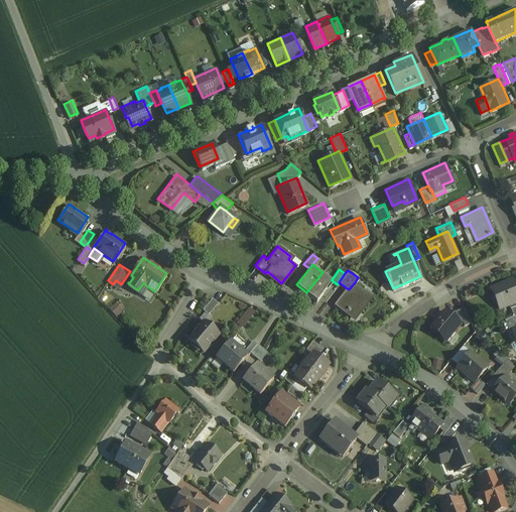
[(323,272),(306,292),(316,299),(332,280),(332,279),(323,272)]
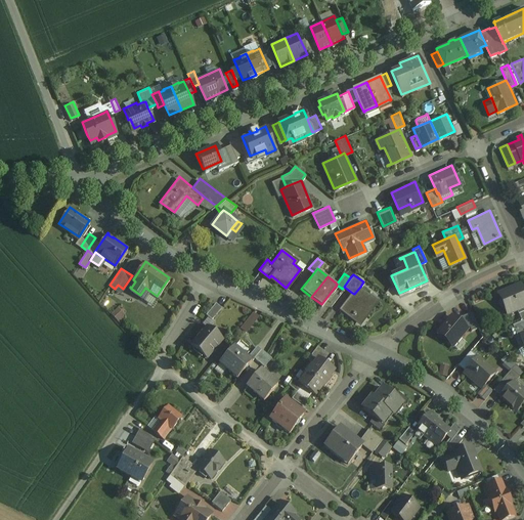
[(523,291),(520,282),(510,286),(510,287),(498,292),(500,297),(499,297),(498,300),(499,303),(503,304),(504,303),(507,311),(520,306),(519,305),(523,303),(523,291)]
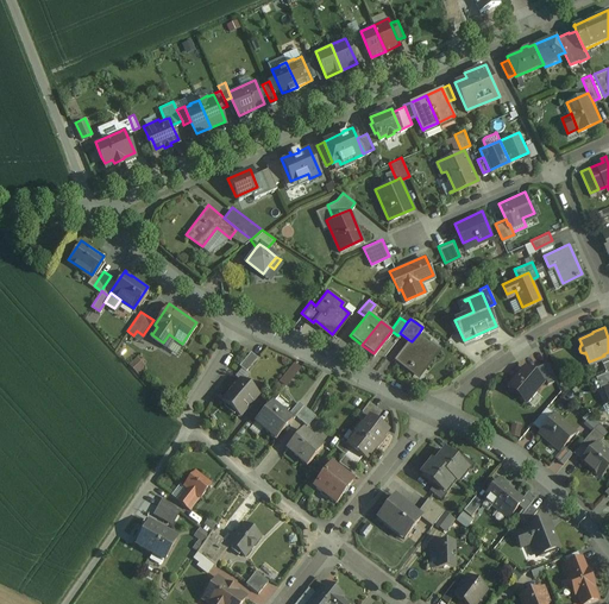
[(419,333),(412,341),(409,340),(395,357),(408,367),(410,364),(418,370),(422,363),(426,365),(439,348),(419,333)]
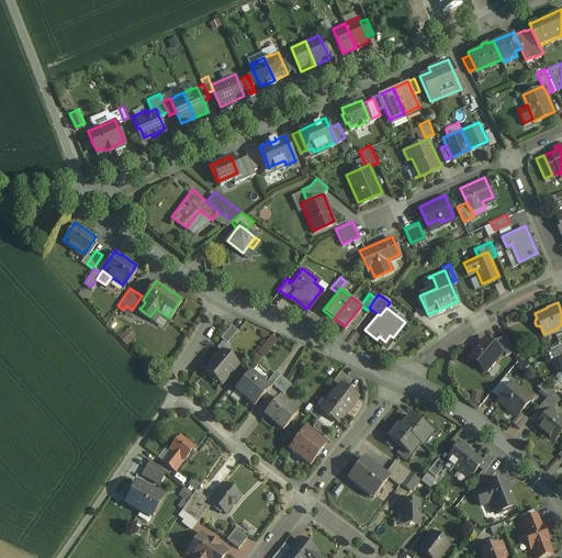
[(232,323),(221,335),(226,341),(237,327),(232,323)]
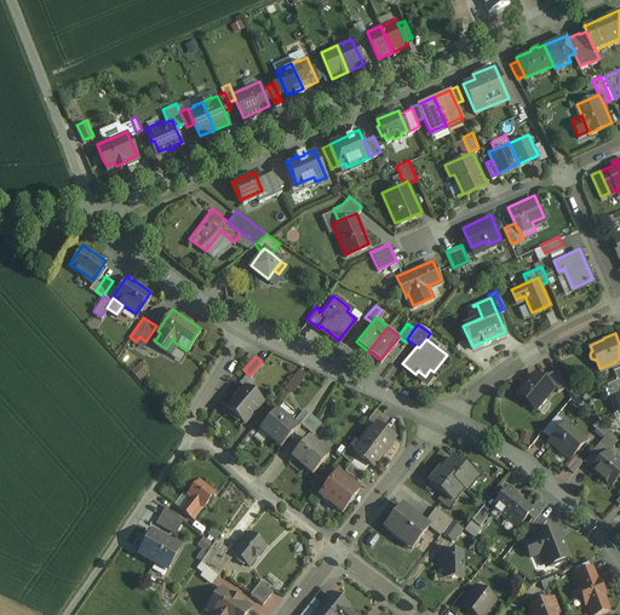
[(142,379),(148,372),(137,360),(130,367),(142,379)]
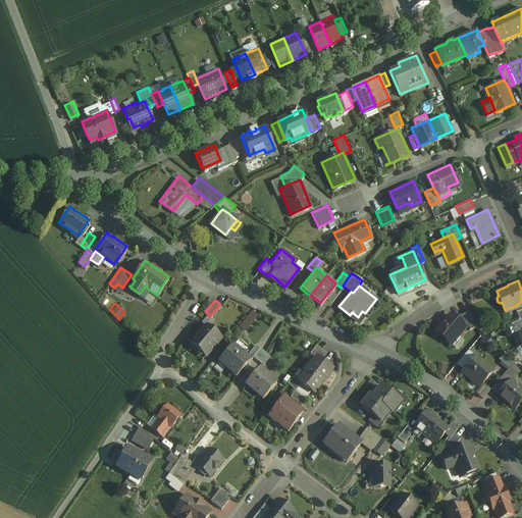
[(251,308),(238,323),(244,327),(256,312),(251,308)]
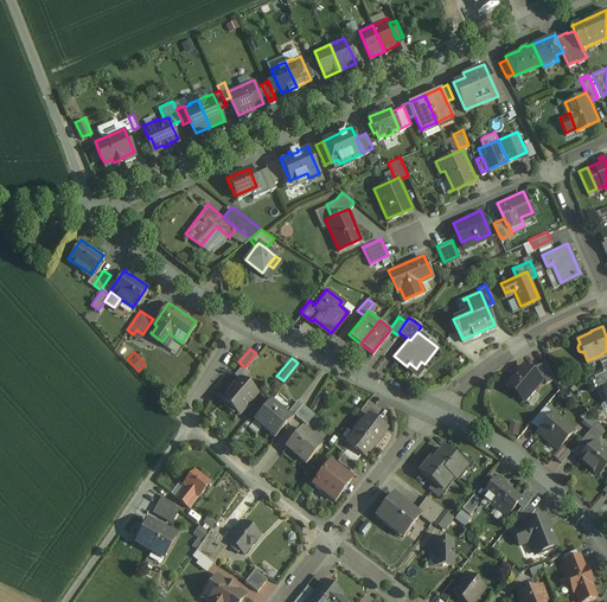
[(547,359),(532,365),(529,369),(541,378),(544,377),(545,380),(554,377),(547,359)]
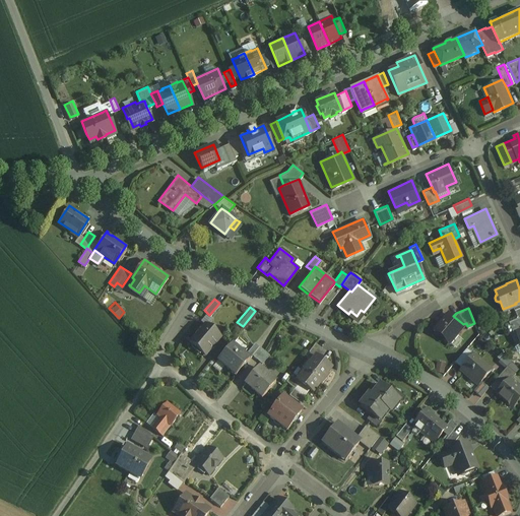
[(453,316),(448,311),(434,328),(448,341),(463,324),(453,316)]
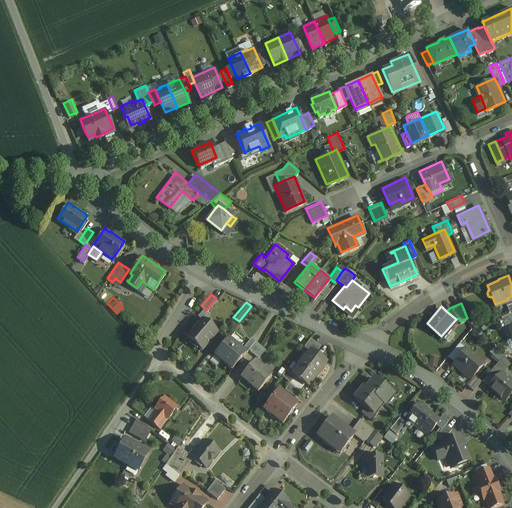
[(511,310),(509,311),(500,315),(505,327),(508,326),(508,325),(511,323),(511,310)]
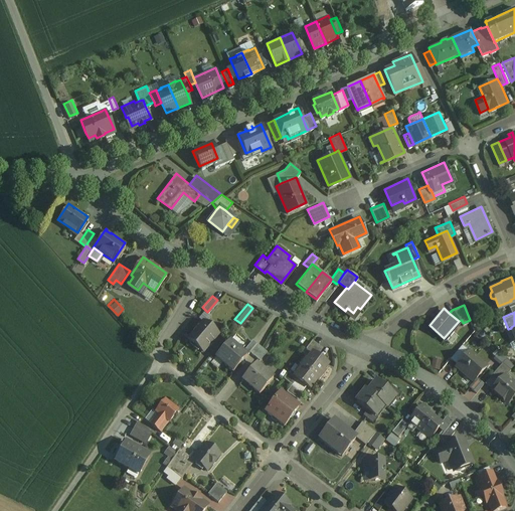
[(203,319),(187,337),(202,350),(218,332),(203,319)]
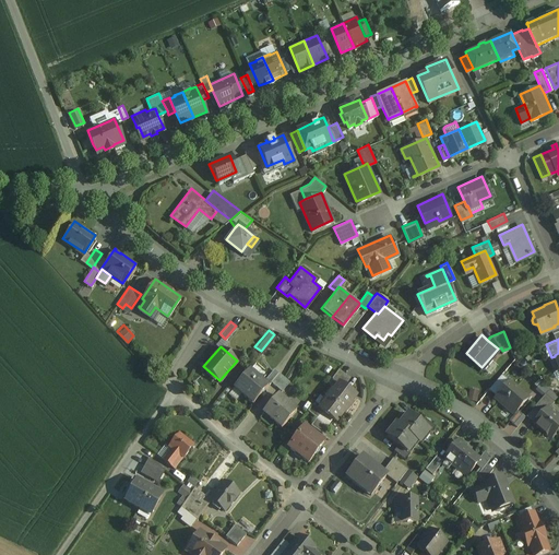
[(249,368),(234,386),(252,401),(268,384),(249,368)]
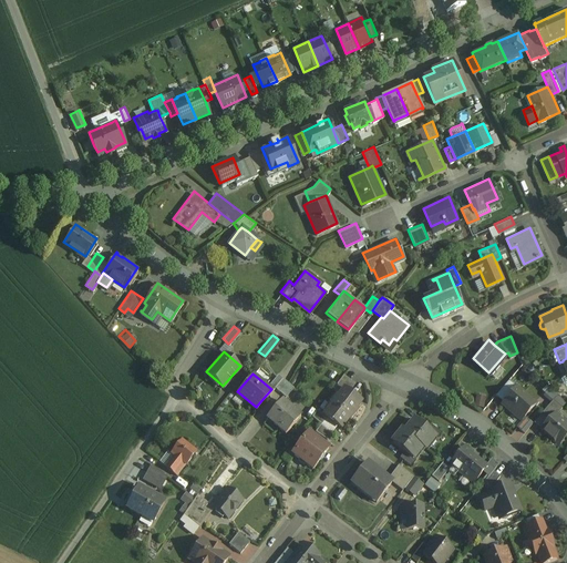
[(342,374),(332,386),(340,391),(343,386),(344,387),(350,380),(342,374)]
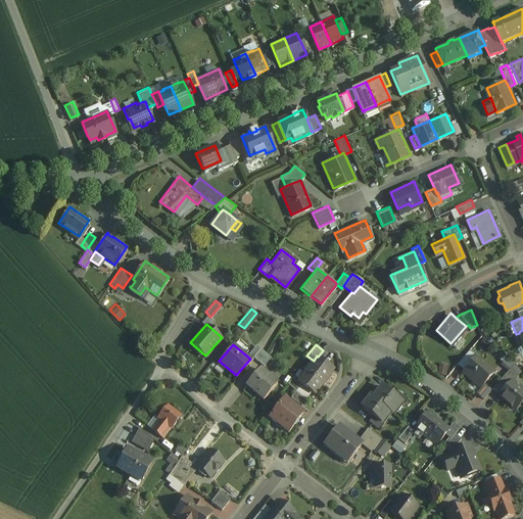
[(260,346),(253,355),(258,360),(266,350),(260,346)]
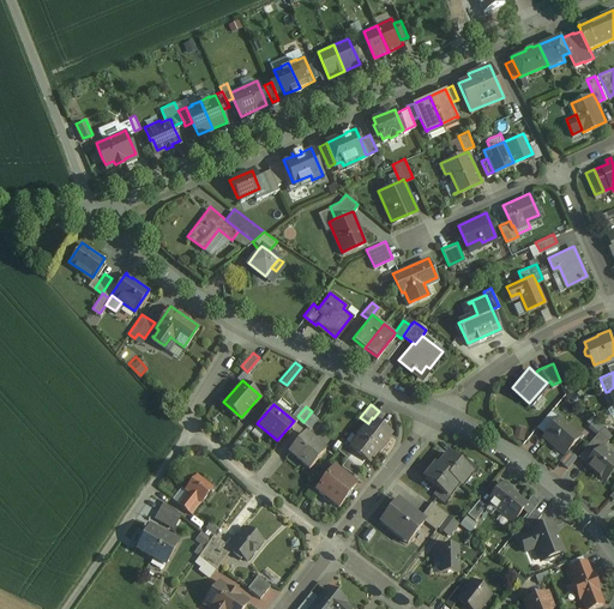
[(549,410),(537,424),(546,432),(559,417),(549,410)]
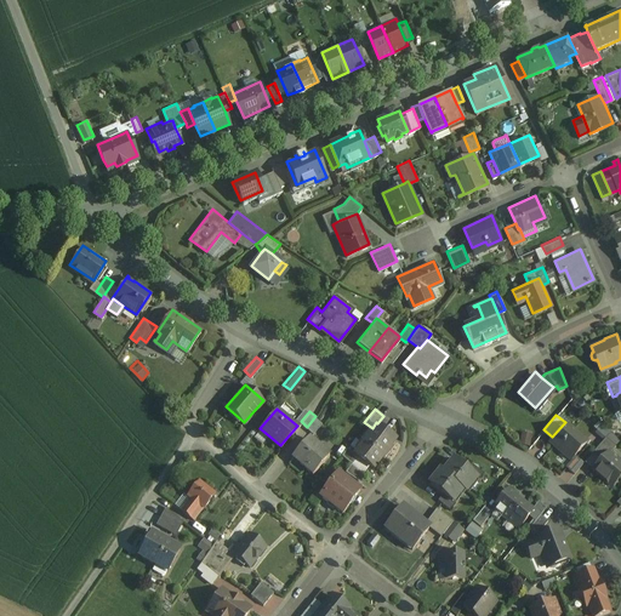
[(322,421),(315,416),(307,427),(313,432),(322,421)]
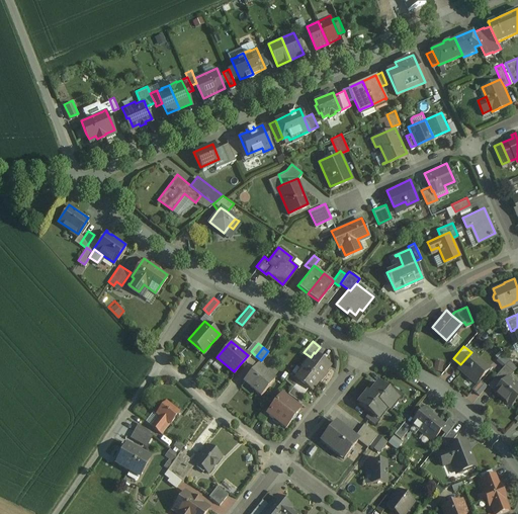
[(512,368),(516,363),(500,349),(496,354),(512,368)]
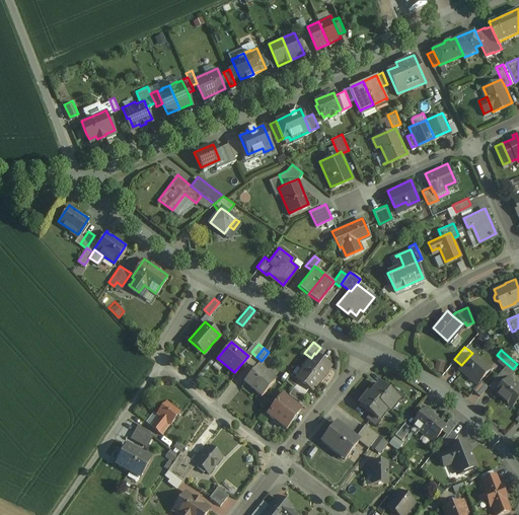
[(490,367),(472,352),(472,353),(461,365),(459,367),(476,382),(490,367)]
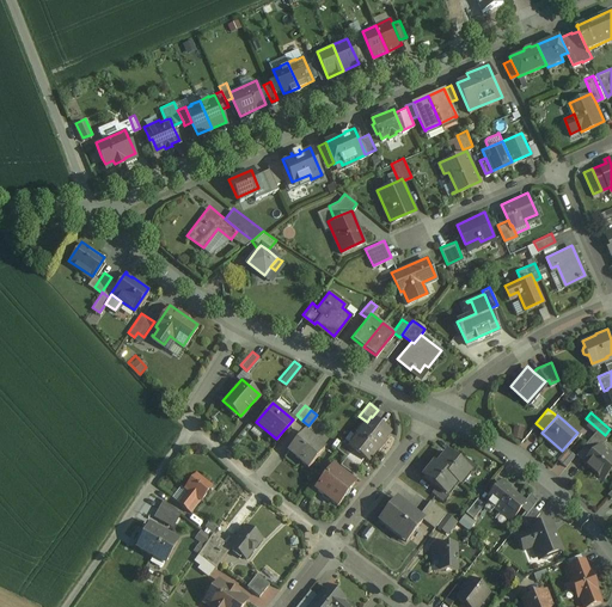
[(372,417),(371,416),(367,422),(357,434),(377,448),(377,447),(379,447),(384,440),(384,439),(390,430),(372,417)]
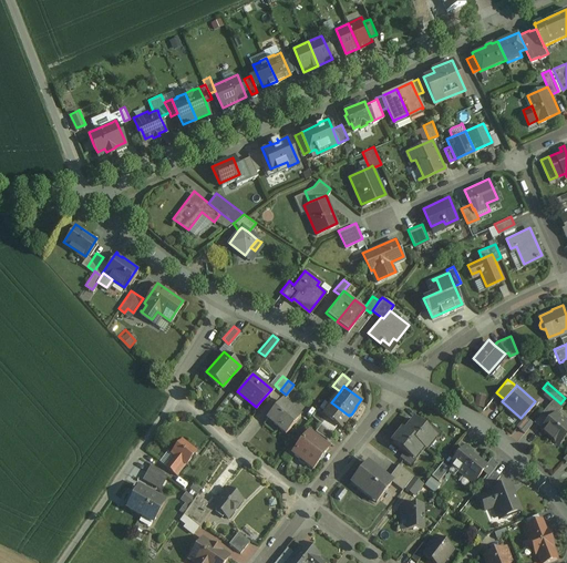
[(300,415),(281,398),(267,416),(285,432),(300,415)]
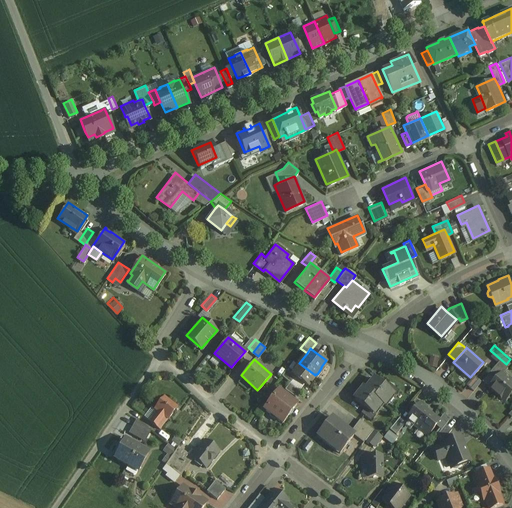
[(499,359),(489,370),(496,376),(500,372),(501,372),(507,366),(499,359)]
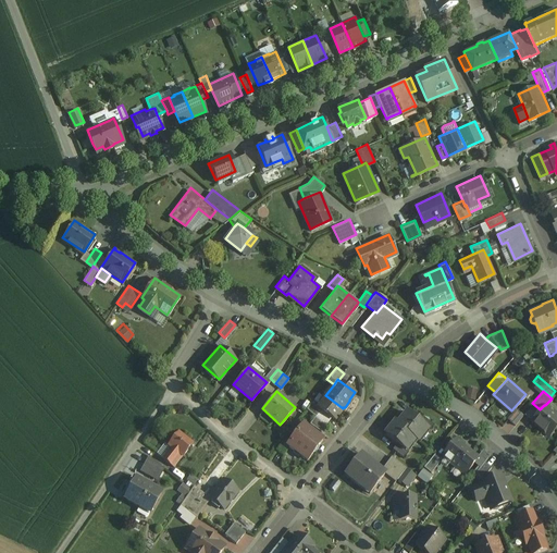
[(343,408),(325,395),(319,405),(318,406),(321,407),(335,418),(343,408)]
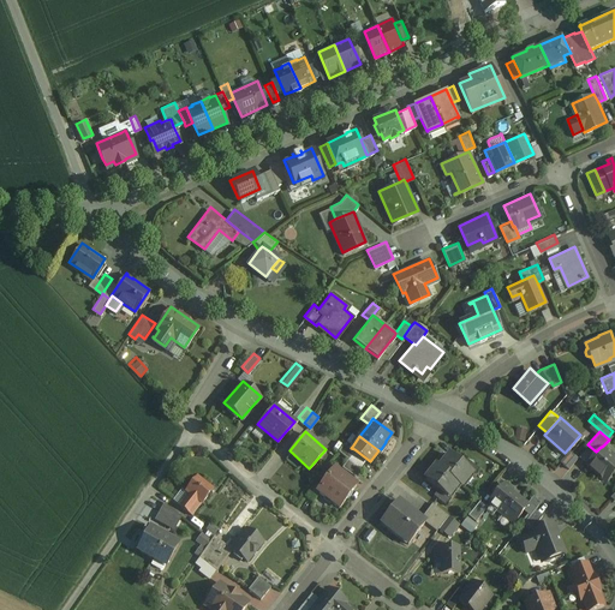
[(352,447),(344,441),(338,449),(348,458),(354,449),(351,448),(352,447)]
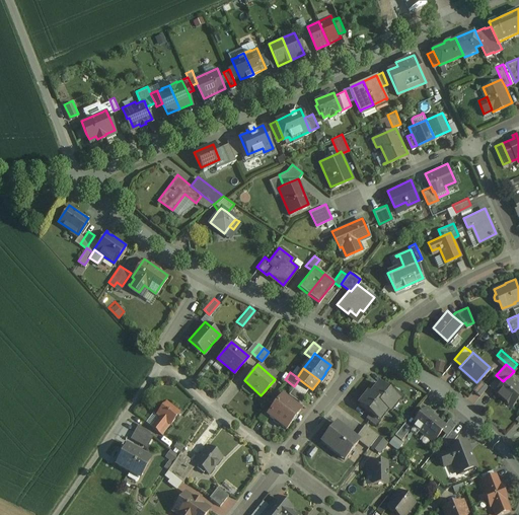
[(503,381),(496,390),(498,393),(498,394),(504,399),(506,399),(511,405),(518,393),(518,386),(508,377),(507,377),(503,381)]
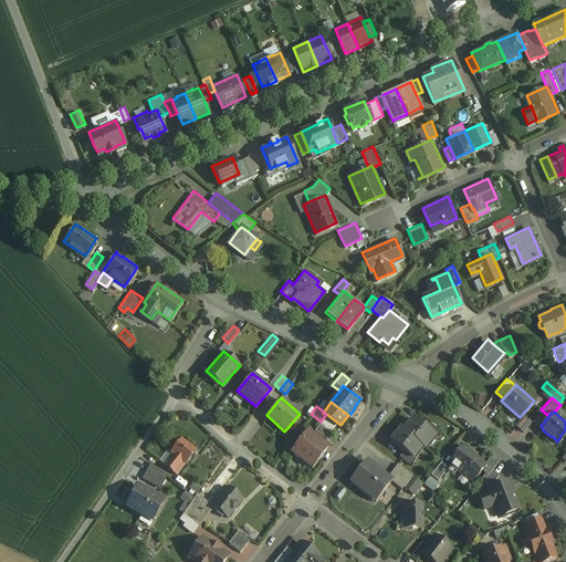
[(425,426),(413,416),(404,428),(401,426),(400,427),(425,445),(433,434),(435,434),(425,426)]
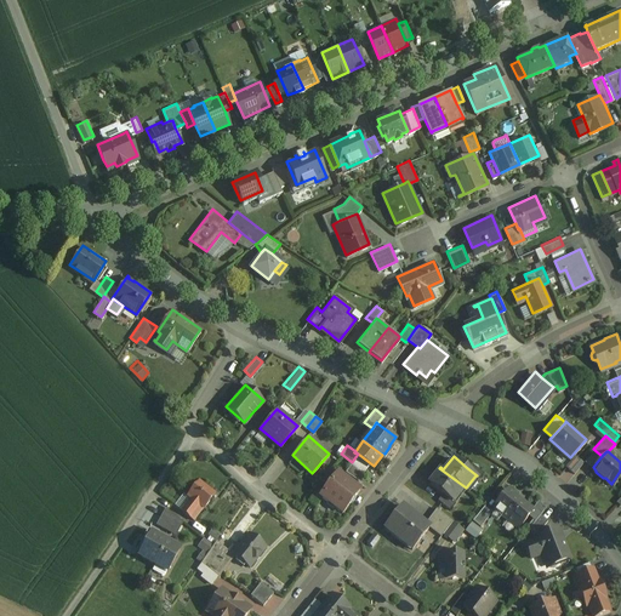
[(484,471),(472,461),(466,467),(477,475),(476,475),(478,478),(484,471)]
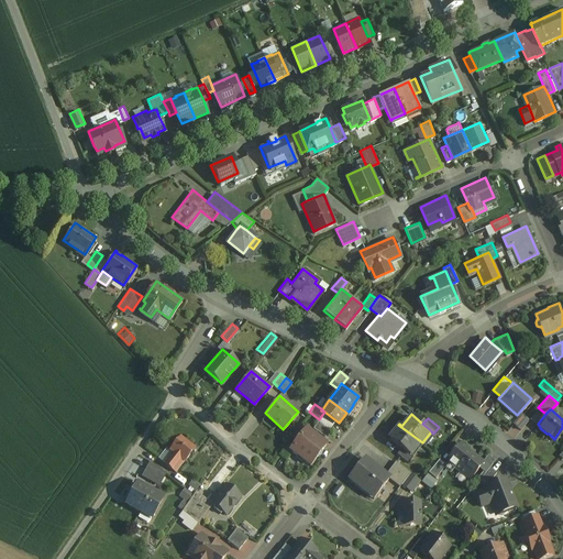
[(329,429),(318,419),(313,426),(326,435),(329,429)]
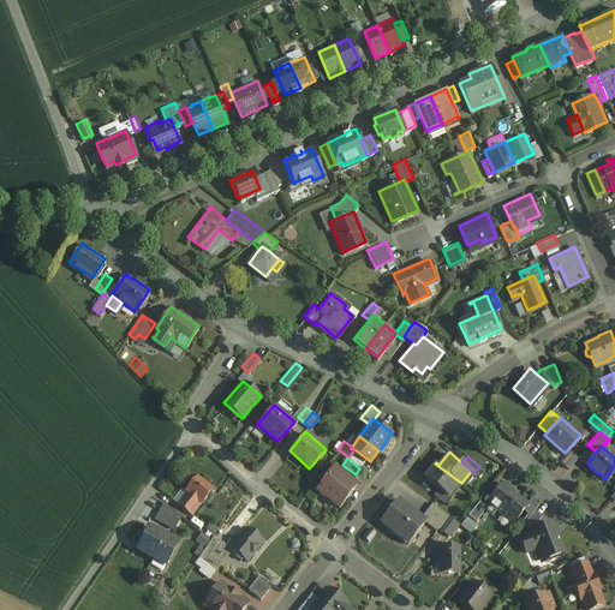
[(461,483),(435,464),(425,476),(439,486),(448,494),(458,482),(461,484),(461,483)]
